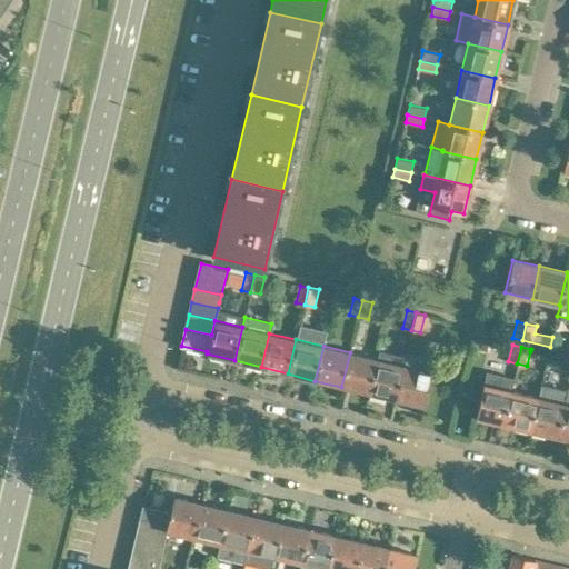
[(377,359),(369,393),(396,400),(403,365),(406,357),(379,350),(377,359)]
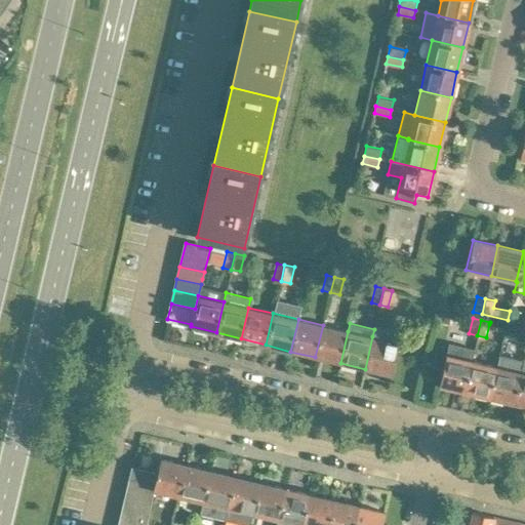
[(391,374),(401,330),(375,324),(374,329),(372,336),(365,369),(391,374)]
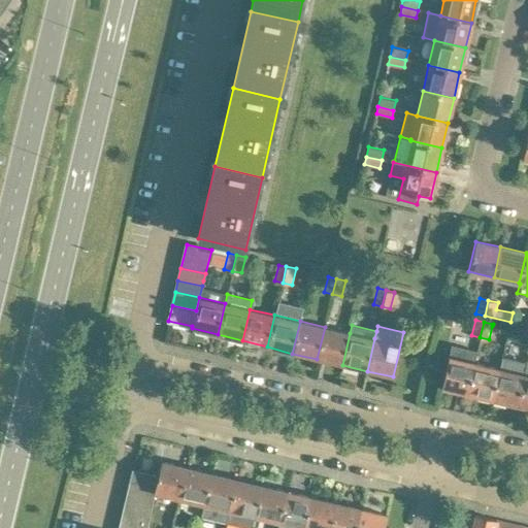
[(342,365),(350,333),(325,327),(317,359),(342,365)]
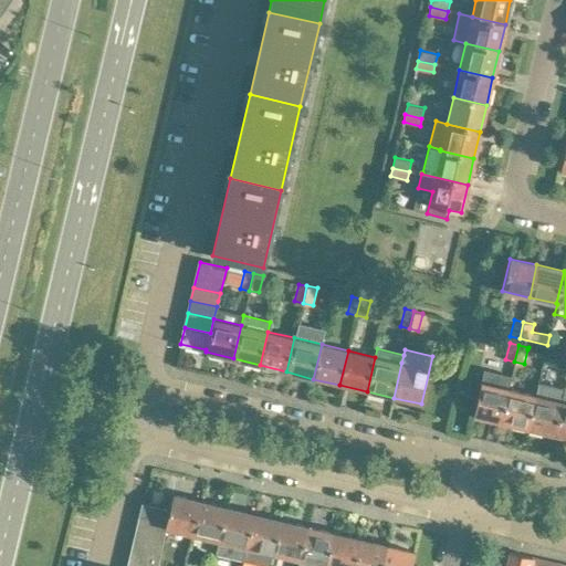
[(509,387),(511,376),(483,369),(472,416),(500,422),(509,387)]
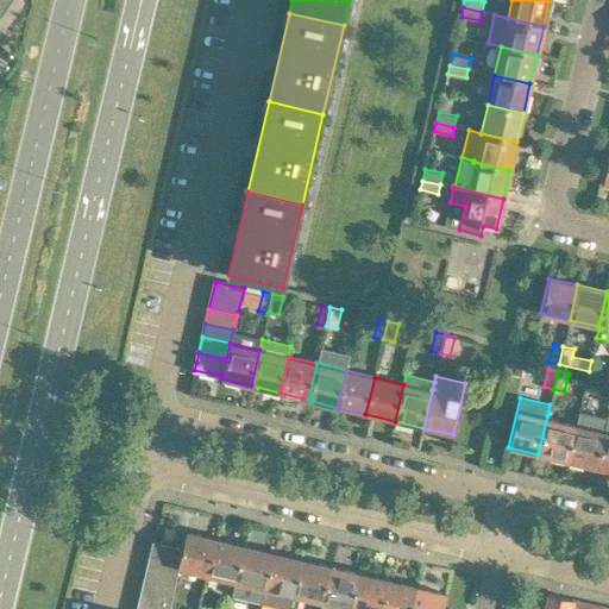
[(604,431),(606,431),(608,418),(579,410),(577,424),(576,424),(566,462),(596,468),(604,431)]
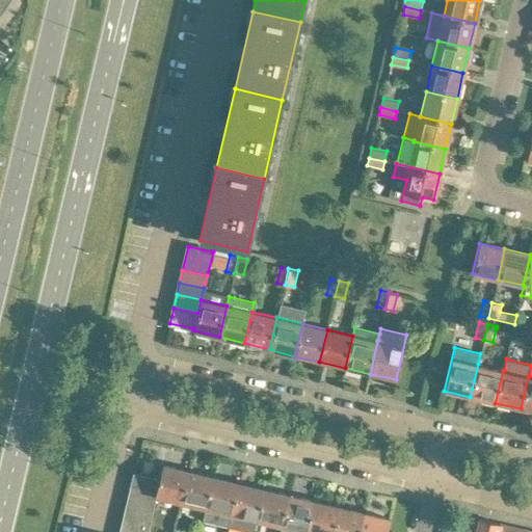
[(495,403),(503,370),(478,364),(470,397),(495,403)]
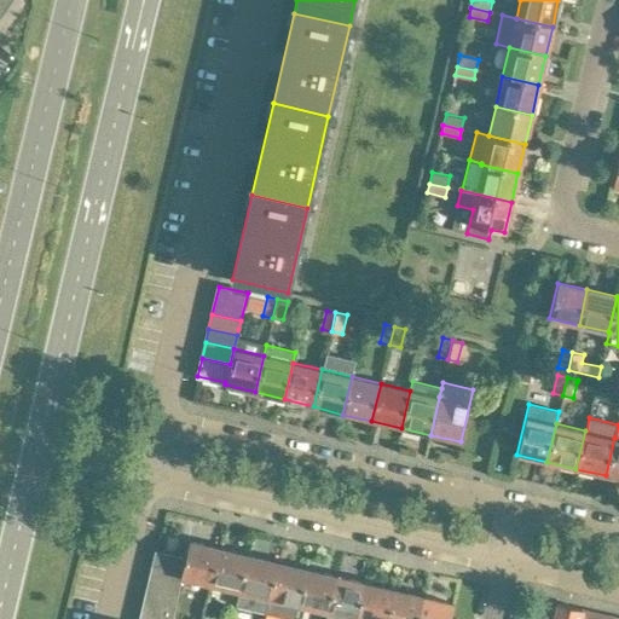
[(618,479),(618,438),(615,438),(614,438),(606,475),(618,479)]
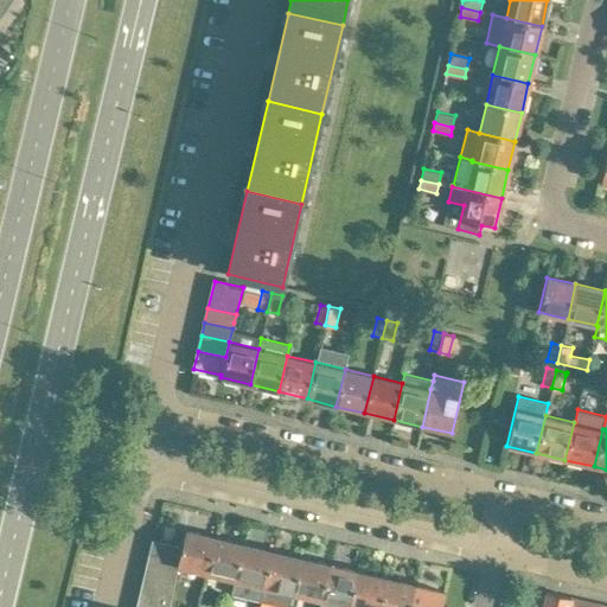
[(205,573),(213,537),(185,530),(180,547),(177,560),(177,564),(179,564),(179,567),(205,573)]
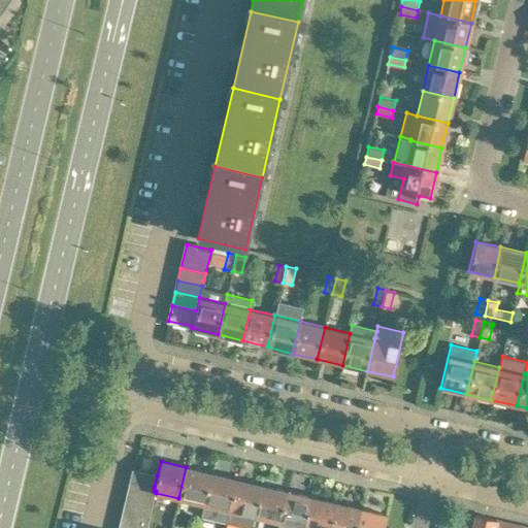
[(203,504),(211,473),(186,467),(178,498),(203,504)]
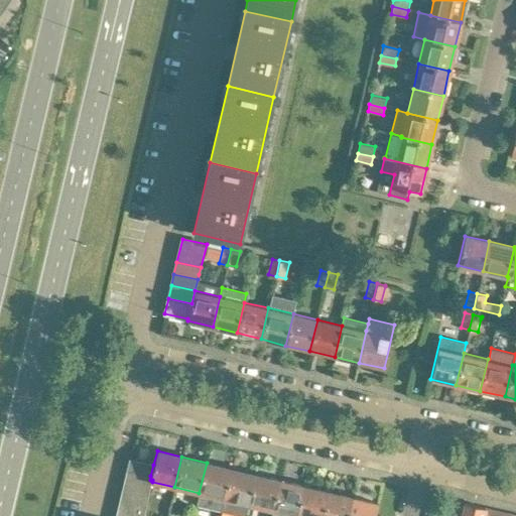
[(150,476),(153,465),(130,460),(127,471),(150,476)]
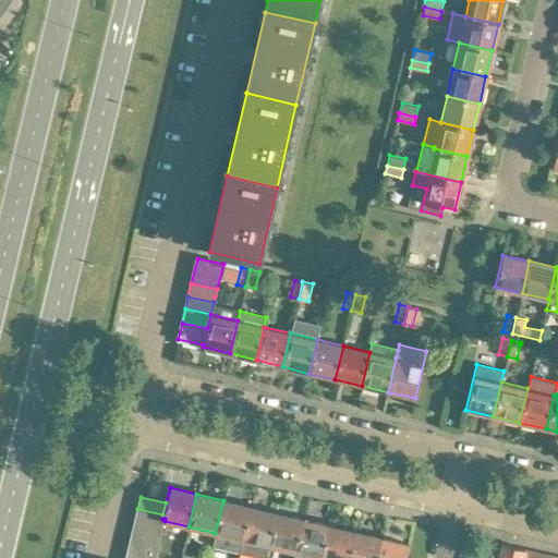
[(239,552),(250,507),(223,500),(215,533),(216,533),(213,546),(239,552)]
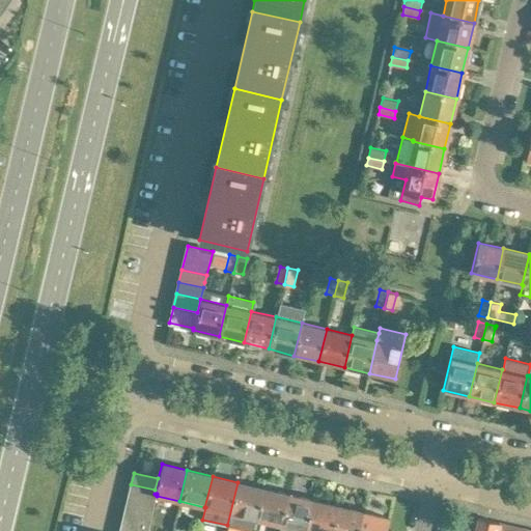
[(255,519),(262,487),(238,482),(227,525),(253,530),(256,519),(255,519)]
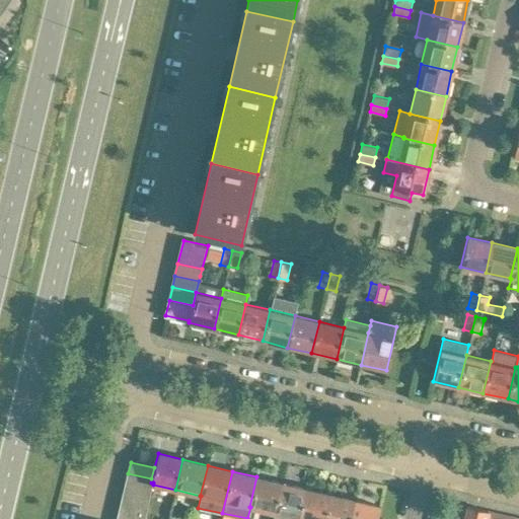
[(151,483),(151,478),(128,473),(125,487),(151,493),(153,485),(153,483),(151,483)]
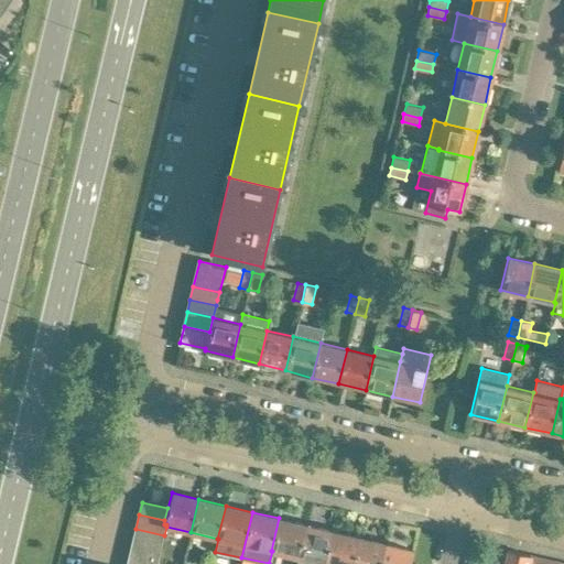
[(297,557),(305,524),(279,518),(271,551),(272,551),(297,557)]
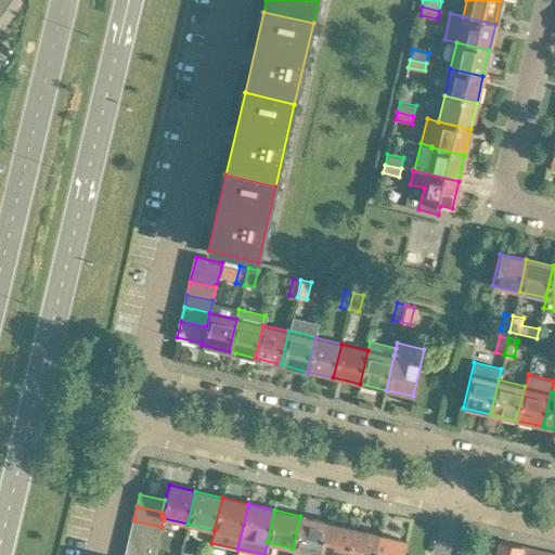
[(319,554),(326,523),(300,516),(293,549),(291,554),(319,554)]
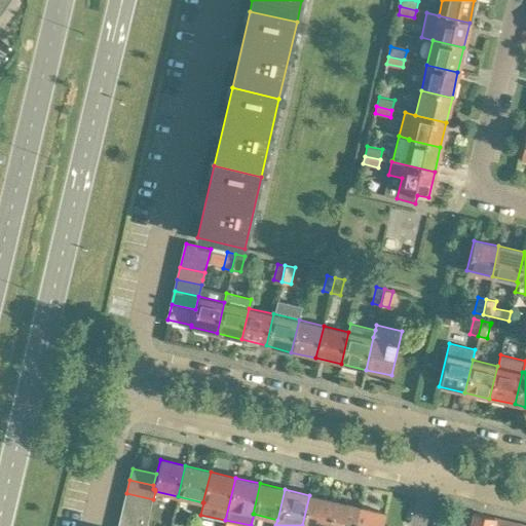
[(150,512),(153,499),(126,493),(123,505),(150,512)]
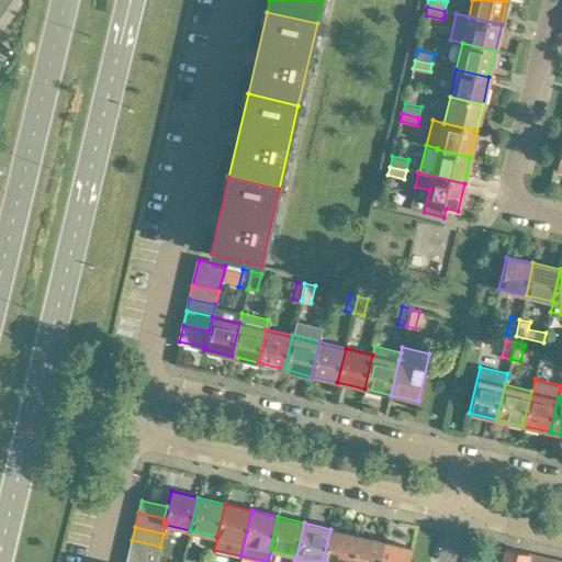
[(323,561),(350,561),(358,536),(330,529),(323,561)]
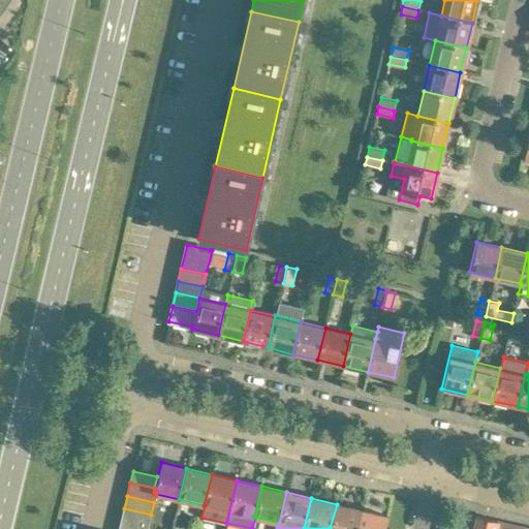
[(356,528),(362,510),(337,504),(330,528),(356,528)]
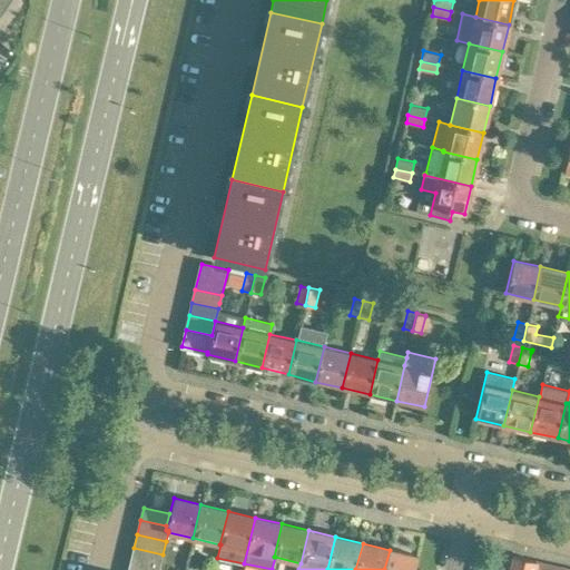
[(158,569),(163,554),(134,548),(128,569),(158,569)]
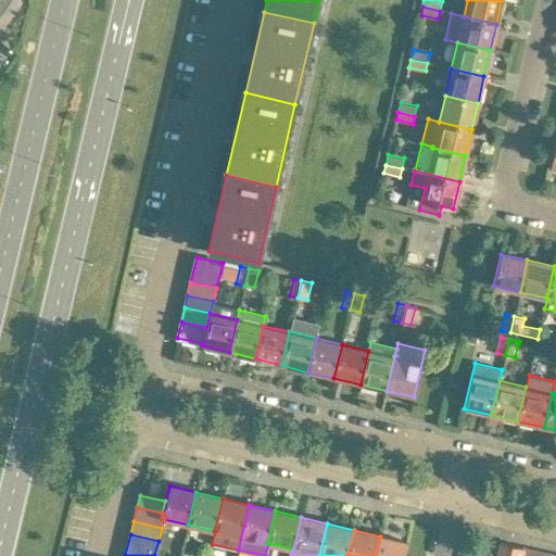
[(403,555),(407,543),(380,536),(375,555),(403,555)]
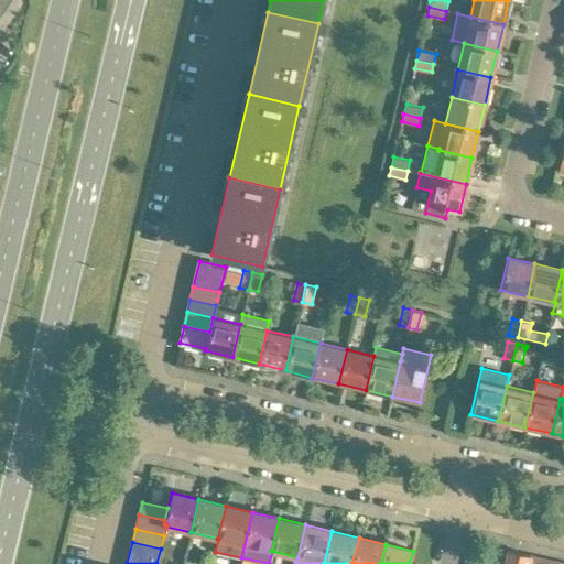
[(527,563),(530,555),(506,550),(502,563),(527,563)]
